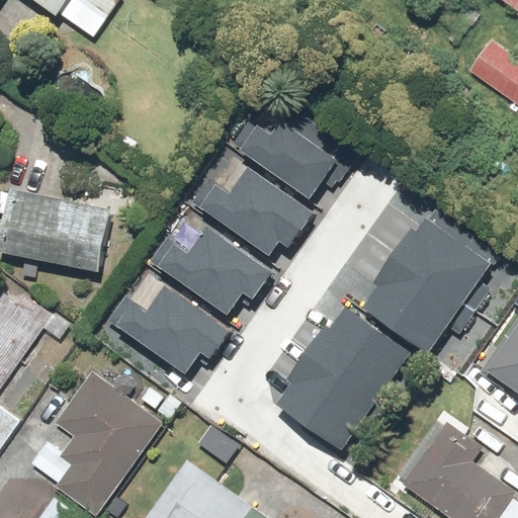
[(0,0),(0,5),(3,0),(23,0),(58,24),(64,16),(96,39),(123,0),(0,0)]
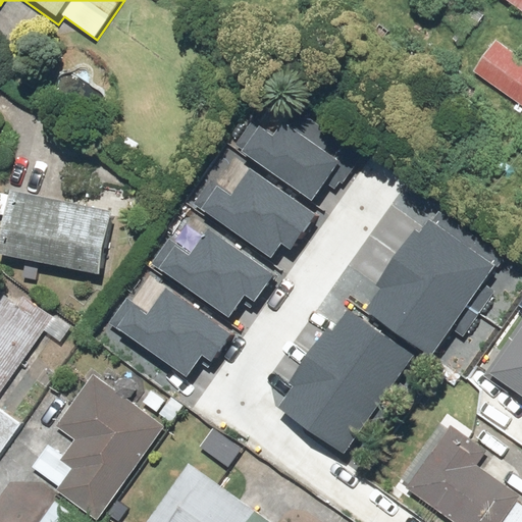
[(521,57),(499,41),(474,73),(521,108),(521,0),(502,0),(521,14),(521,57)]
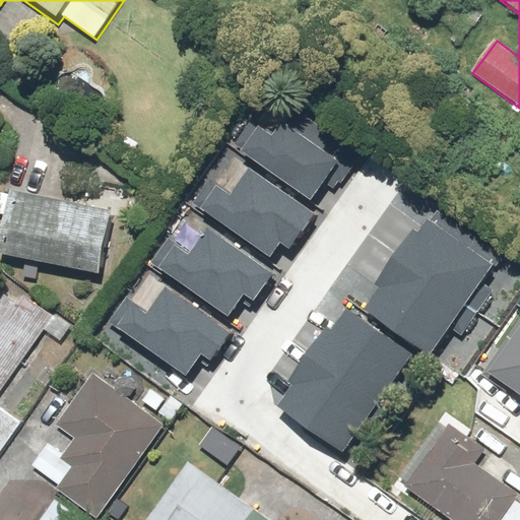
[(256,117),(241,140),(319,193),(334,171),(340,176),(360,147),(299,105),(279,133),(256,117)]
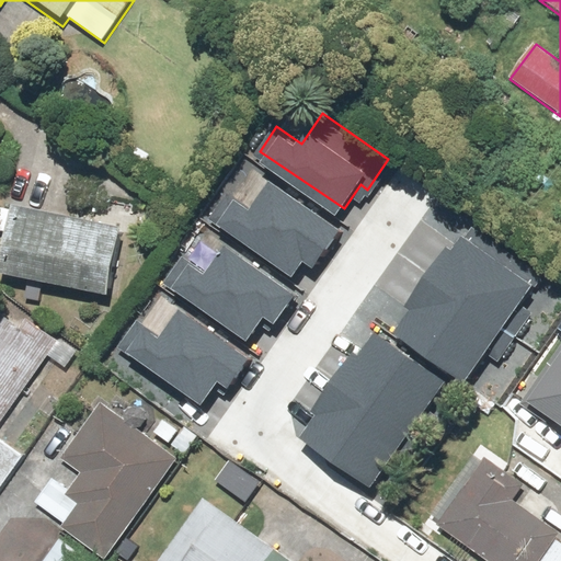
[(230,192),(214,216),(298,274),(315,250),(321,254),(342,224),(276,179),(255,208),(230,192)]
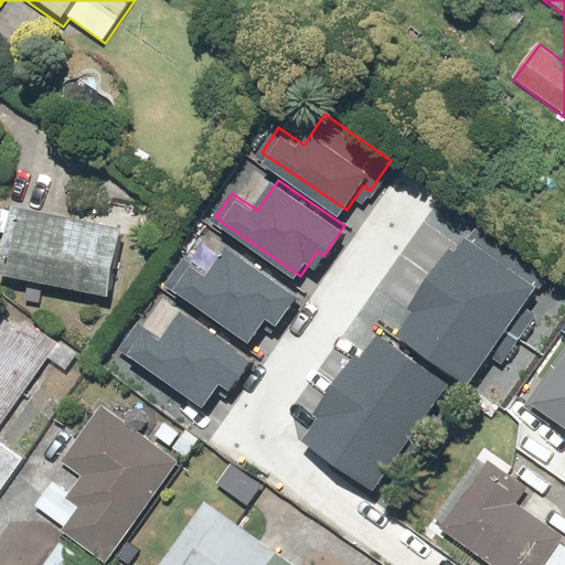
[(0,231),(9,233),(0,279),(106,300),(120,230),(0,206),(0,231)]
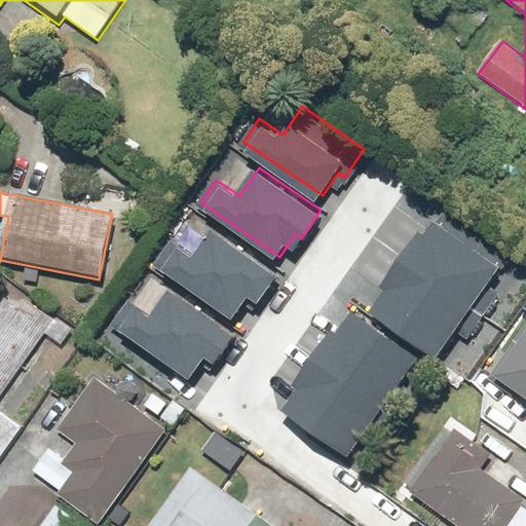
[(180,238),(164,262),(243,316),(259,294),(265,298),(285,269),(223,226),(203,255),(180,238)]
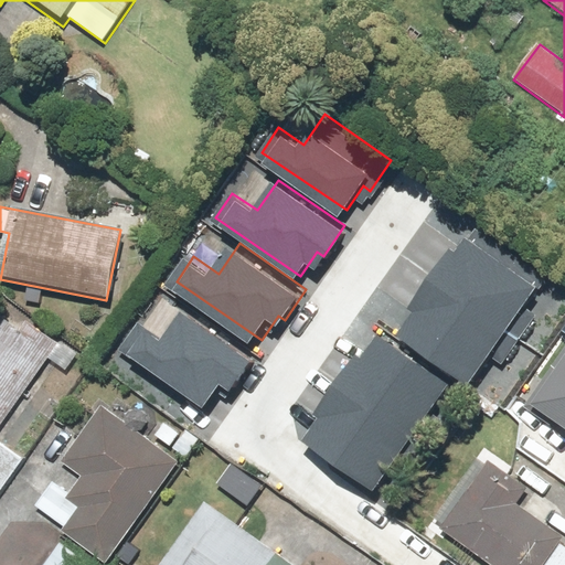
[(472,397),(545,302),(470,245),(454,266),(448,263),(413,309),(417,313),(396,340),(472,397)]
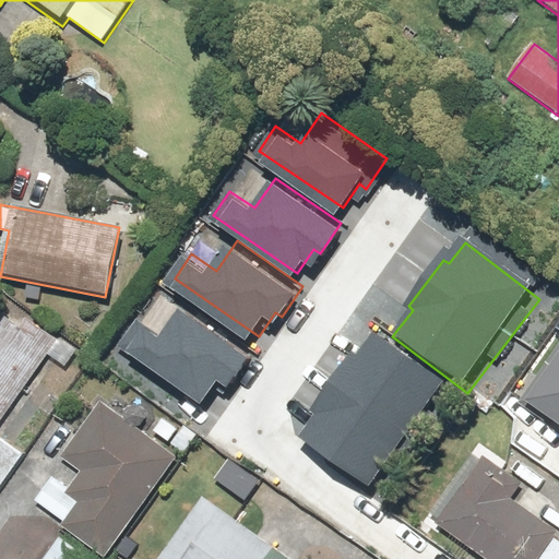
[(144,321),(127,345),(211,403),(228,379),(234,383),(256,353),(189,307),(168,337),(144,321)]
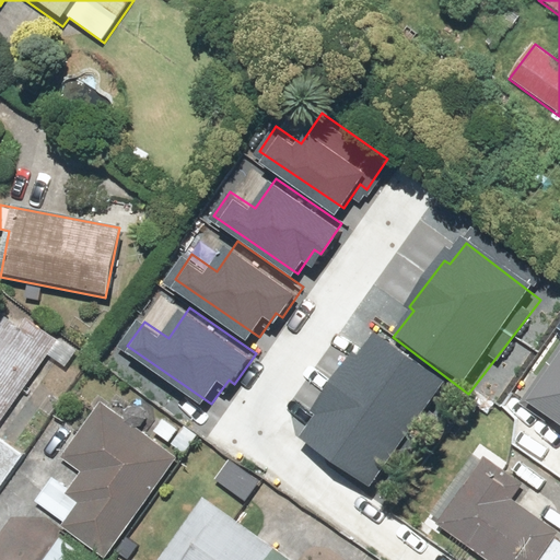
[(0,313),(0,424),(46,358),(65,371),(78,351),(25,316),(19,326),(0,313)]
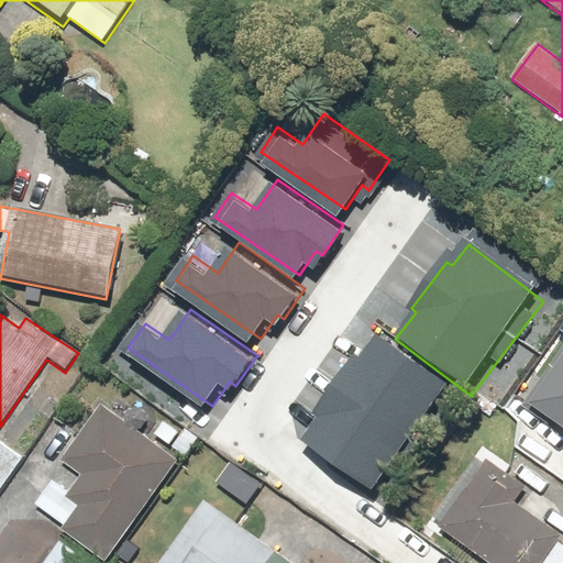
[(379,501),(454,399),(377,343),(339,396),(346,401),(310,451),(379,501)]
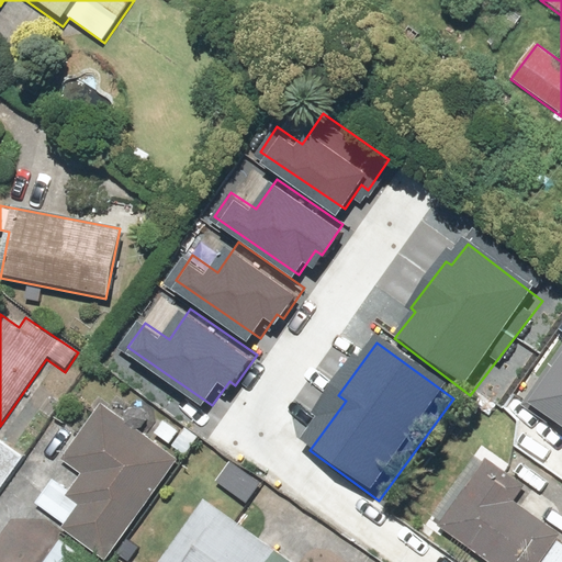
[(561,357),(539,393),(561,408),(561,357)]
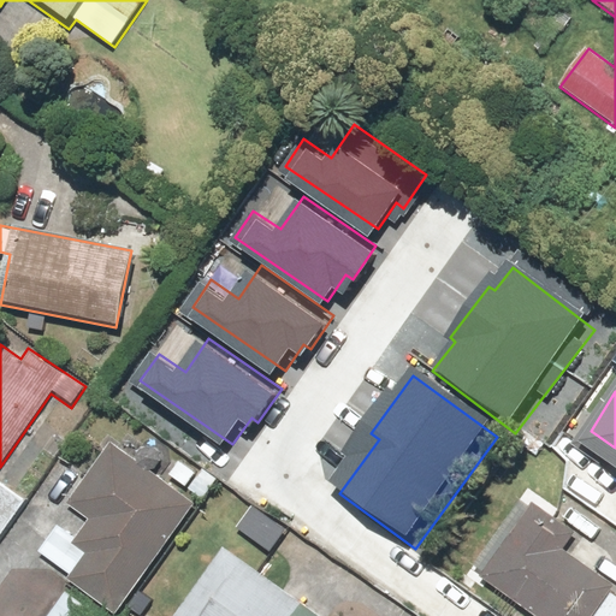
[(113,615),(114,615),(195,504),(111,445),(69,505),(88,520),(75,539),(58,528),(40,555),(71,576),(67,584),(113,615)]
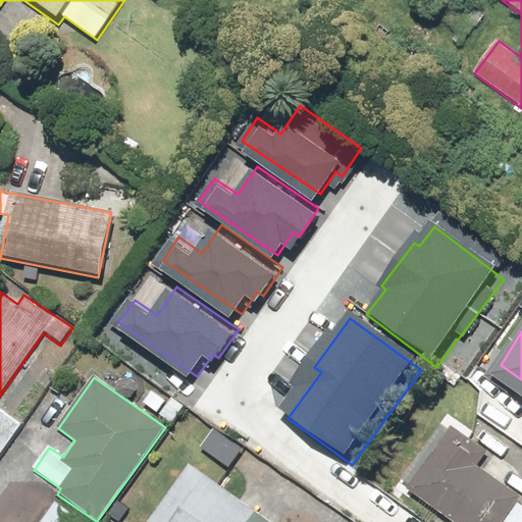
[(174,394),(157,413),(174,427),(192,408),(174,394)]
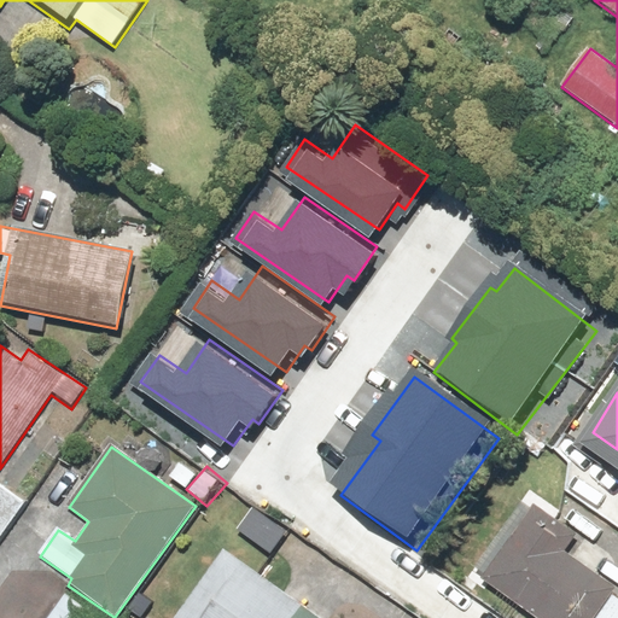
[(250,505),(234,526),(270,553),(286,532),(250,505)]
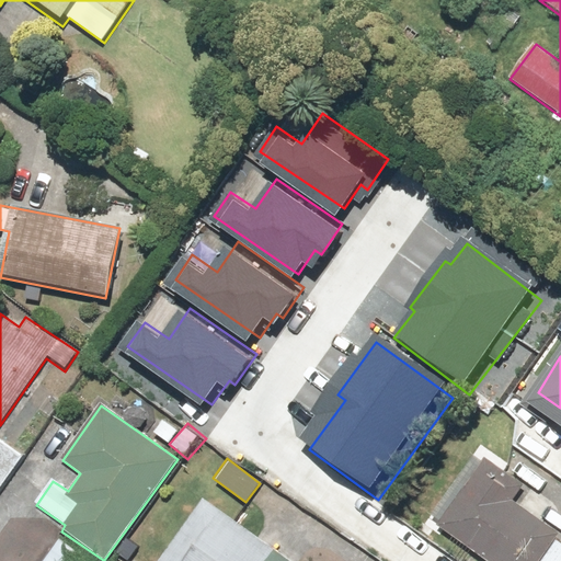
[(484,458),(436,525),(485,560),(542,560),(560,537),(508,500),(521,484),(484,458)]
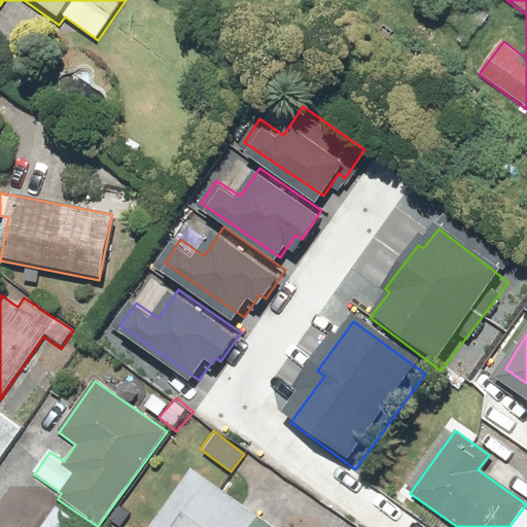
[(273,526),(191,470),(152,526),(273,526)]
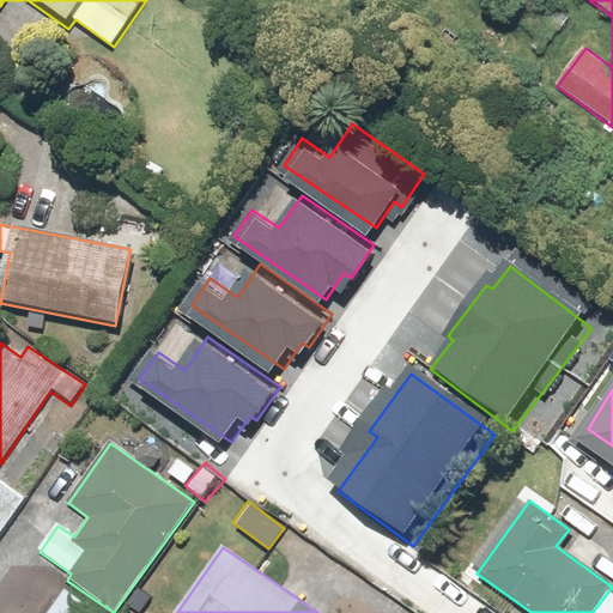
[(101,612),(65,590),(49,612),(101,612)]
